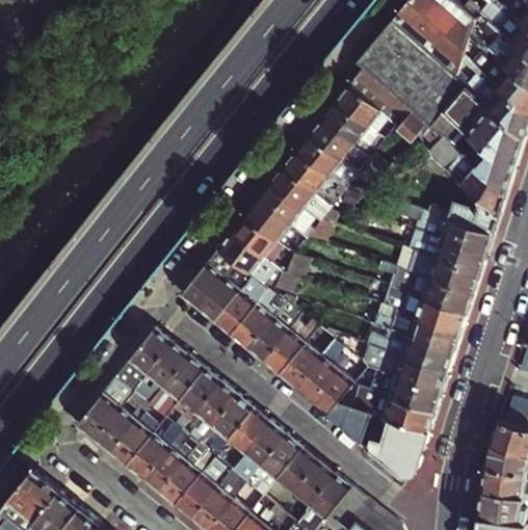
[(459,60),(462,54),(468,31),(472,18),(452,0),(406,0),(391,19),(391,21),(358,59),(358,60),(364,65),(427,122),(440,108),(489,151),(476,164),(506,191),(524,136),(473,91),(466,85),(455,76),(459,60)]
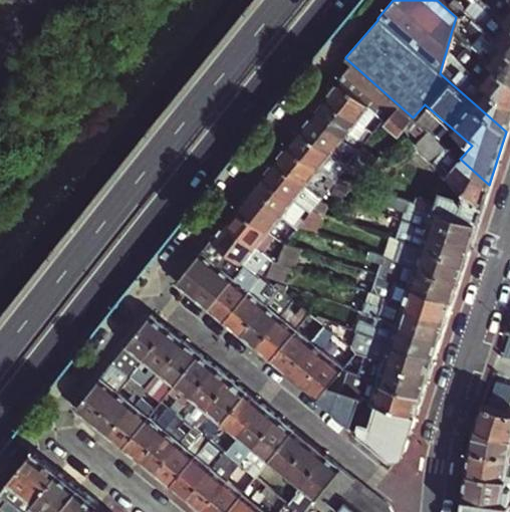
[(509,53),(509,26),(480,0),(463,0),(483,17),(477,24),(509,53)]
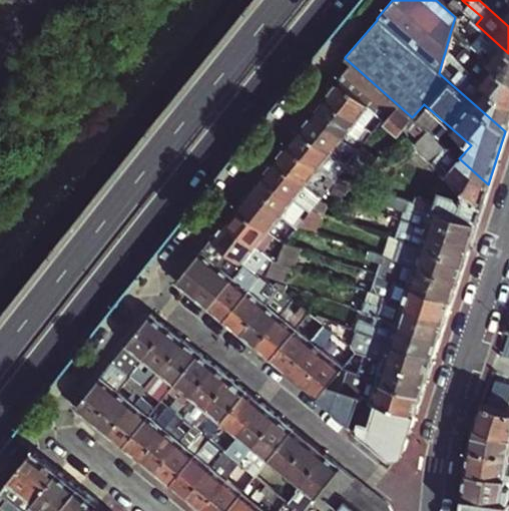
[(508,0),(479,0),(508,26),(508,0)]
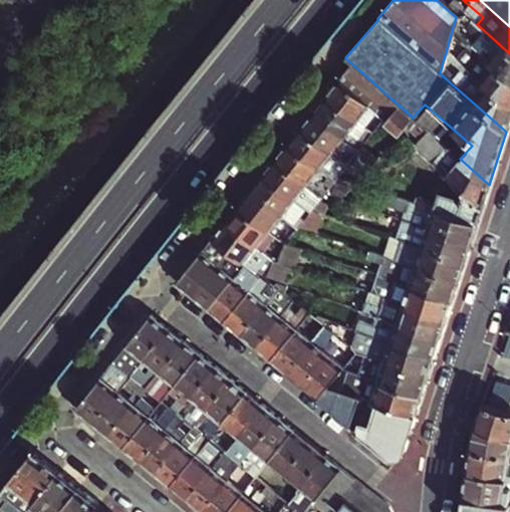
[(509,80),(509,53),(477,24),(459,9),(457,14),(472,26),(480,34),(471,46),(476,51),(509,80)]
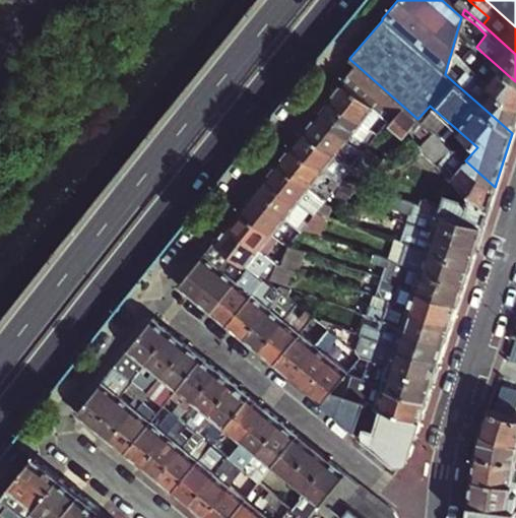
[(466,39),(476,47),(486,35),(477,26),(466,39)]
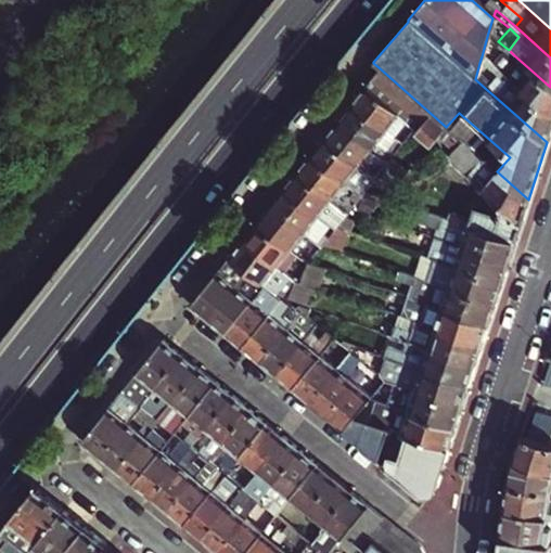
[(550,117),(550,87),(514,55),(500,73),(550,117)]
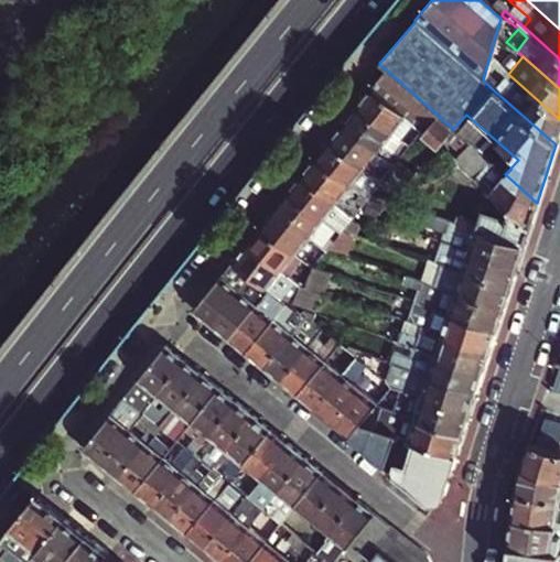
[(556,144),(559,130),(559,119),(508,74),(490,57),(487,64),(505,78),(512,85),(502,97),(556,144)]
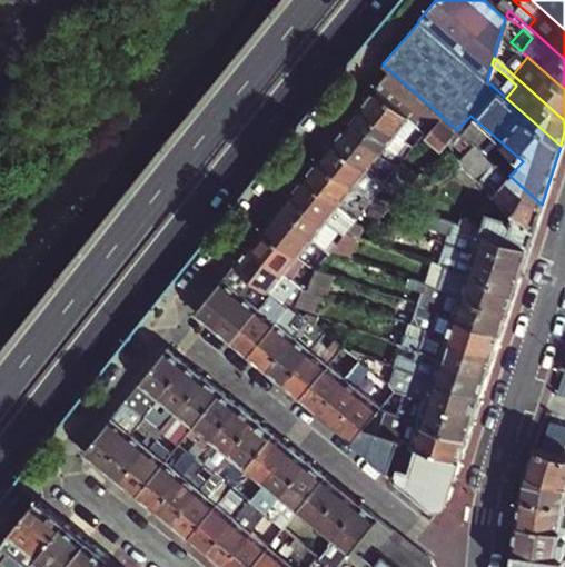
[(527,249),(542,205),(509,176),(457,130),(389,70),(375,88),(425,132),(412,149),(397,167),(384,183),(372,198),(402,208),(412,186),(447,142),(464,156),(459,160),(461,167),(514,215),(511,224),(486,215),(482,227),(461,219),(458,226),(527,249)]
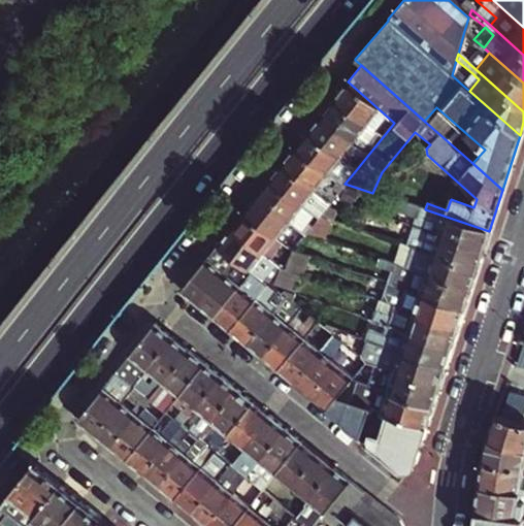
[(462,85),(469,91),(479,79),(472,73),(462,85)]
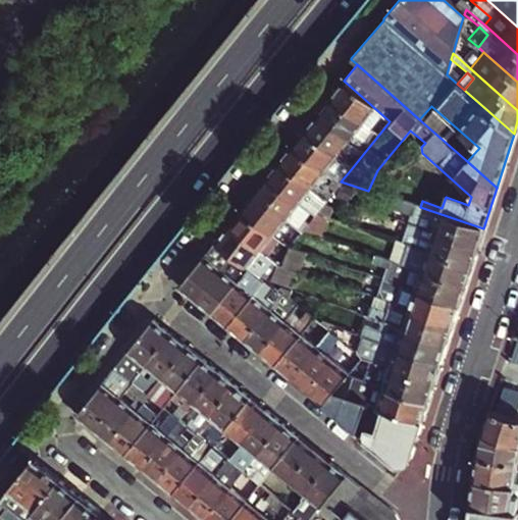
[(377,137),(390,121),(344,81),(329,99),(377,137)]
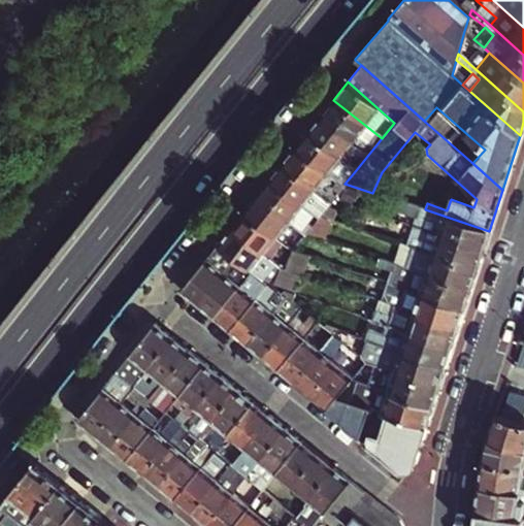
[(368,155),(382,138),(333,100),(320,116),(368,155)]
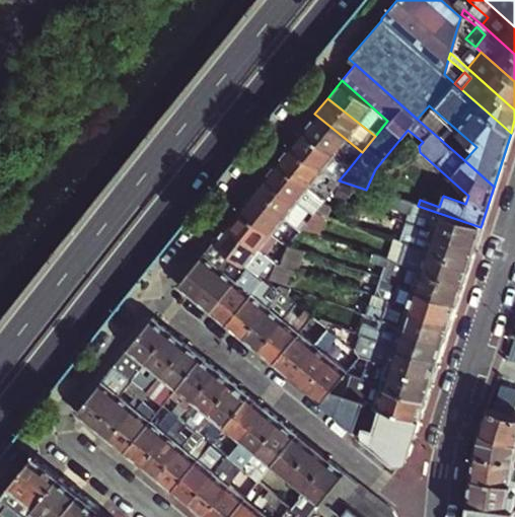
[(350,167),(362,152),(314,114),(302,130),(334,155),(339,148),(350,156),(344,163),(350,167)]
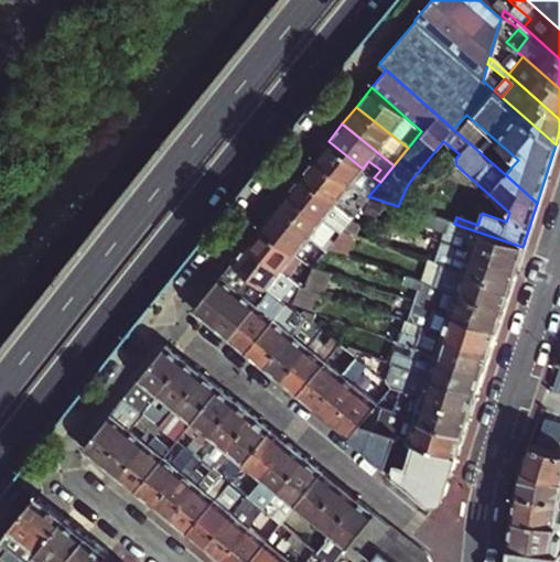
[(348,186),(363,169),(329,141),(314,159),(348,186)]
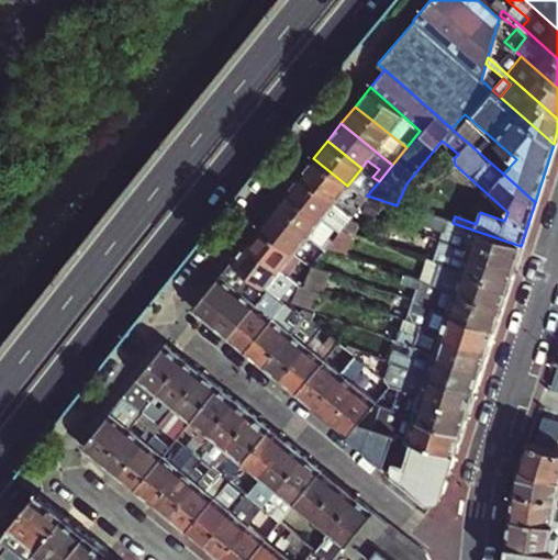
[(355,191),(347,186),(313,158),(299,176),(334,203),(344,211),(350,216),(353,214),(359,205),(365,199),(355,191)]
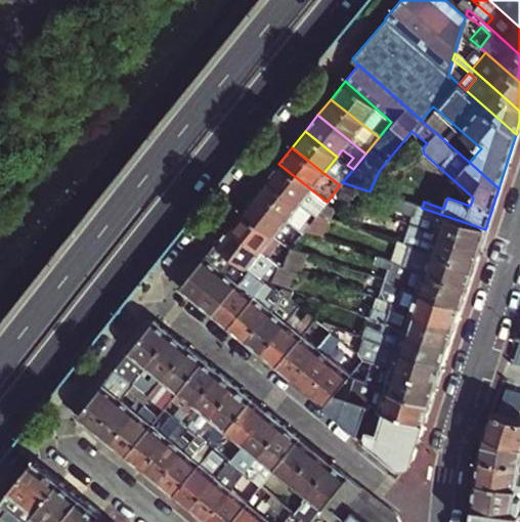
[(340,185),(342,182),(353,169),(347,165),(344,162),(331,178),(340,185)]
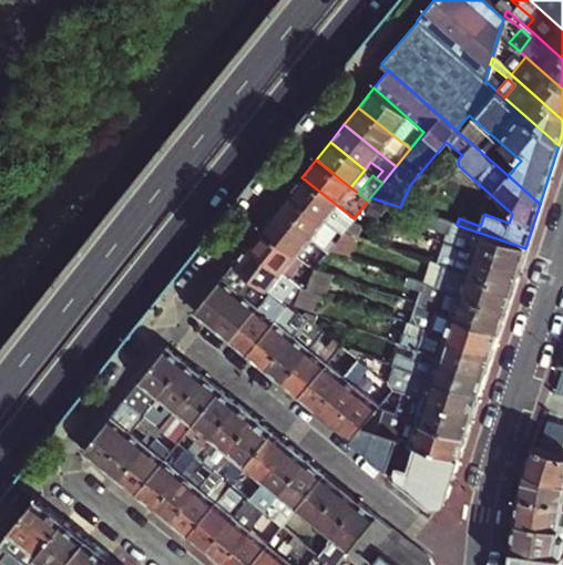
[(323,223),(337,205),(302,177),(288,194),(323,223)]
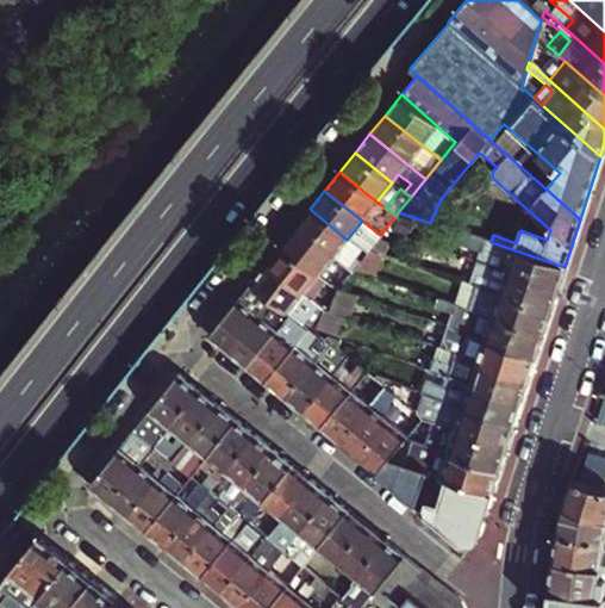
[(338,249),(347,240),(310,209),(294,228),(350,273),(350,272),(356,265),(338,249)]
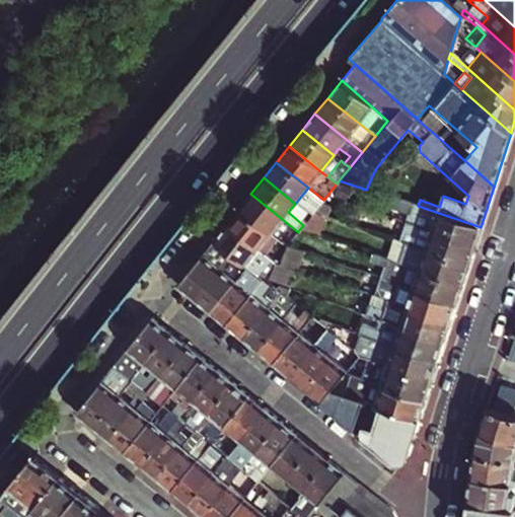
[(368,190),(366,190),(339,180),(337,183),(332,190),(364,201),(368,190)]
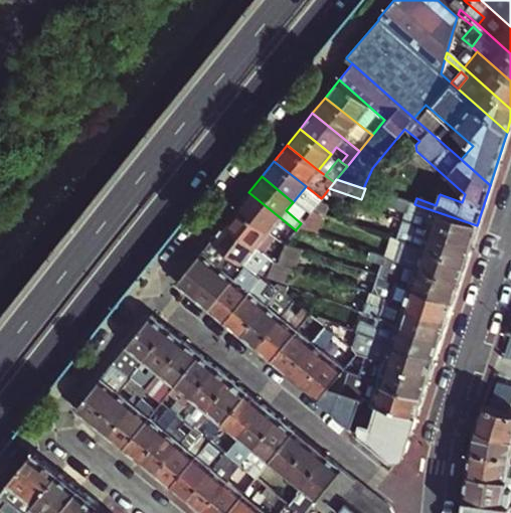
[(288,239),(296,230),(248,192),(235,208),(268,233),(278,242),(283,235),(288,239)]
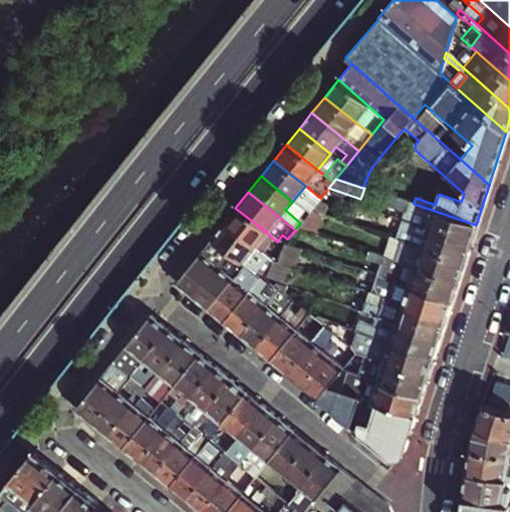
[(307,214),(309,212),(320,198),(314,193),(310,198),(307,195),(299,205),(298,204),(296,206),(307,214)]
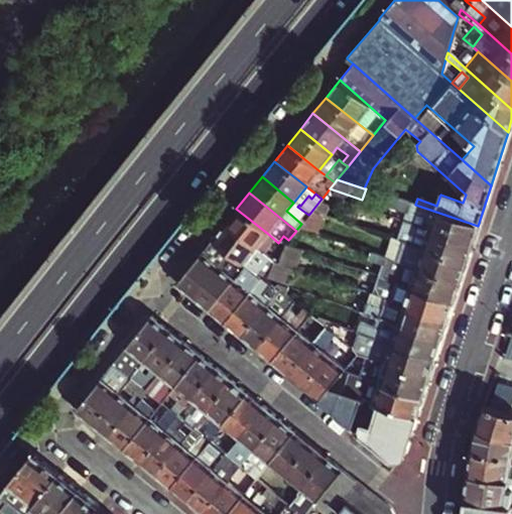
[(472,244),(478,226),(415,205),(397,200),(395,206),(406,210),(402,222),(409,224),(418,227),(472,244)]
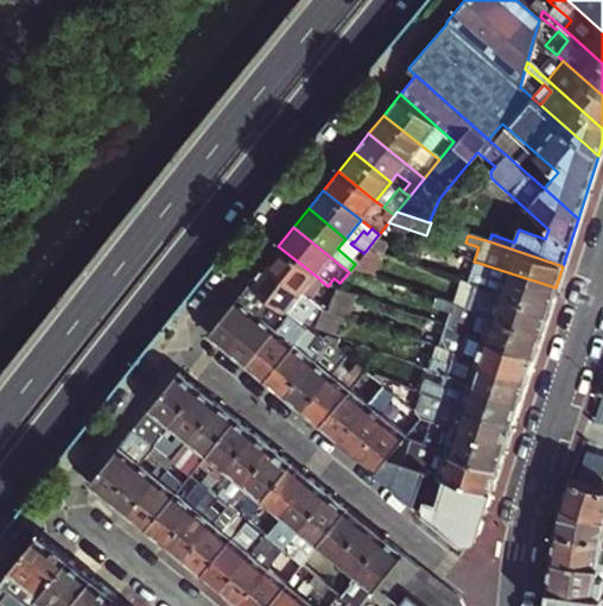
[(361,257),(363,253),(350,244),(348,247),(361,257)]
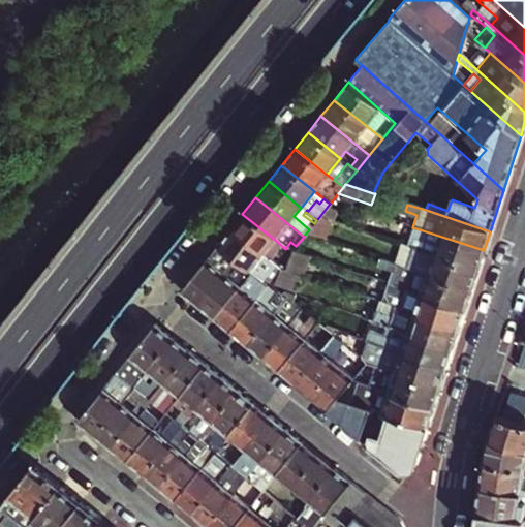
[(261,256),(275,240),(242,214),(229,230),(261,256)]
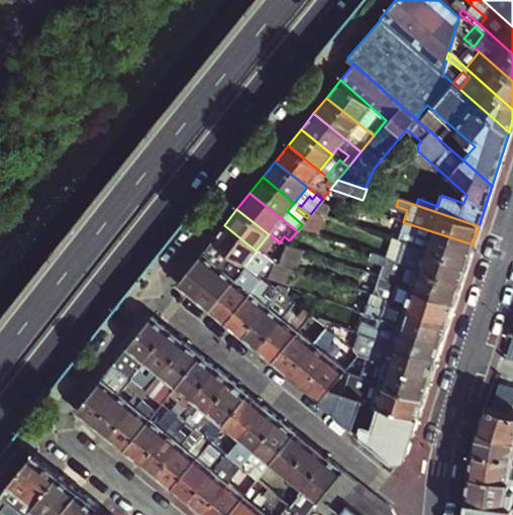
[(297,230),(315,236),(321,216),(311,213),(309,215),(307,218),(302,224),(297,230)]
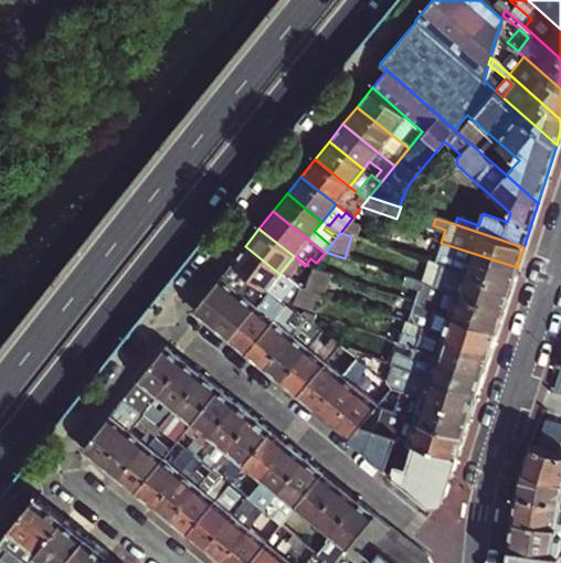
[(438,251),(446,254),(448,245),(441,243),(438,251)]
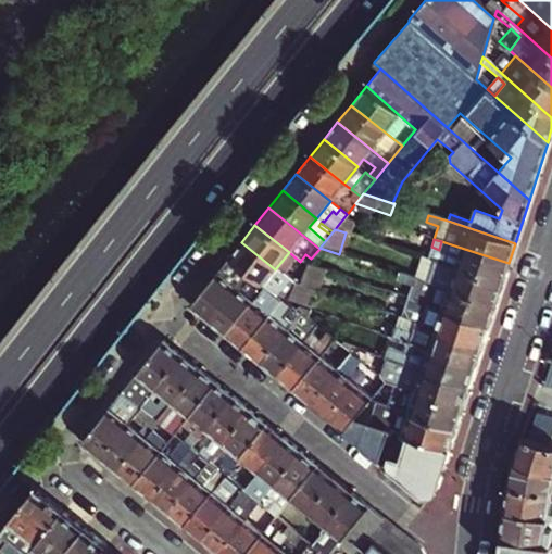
[(262,286),(275,269),(241,242),(227,260),(246,274),(261,286),(262,286)]
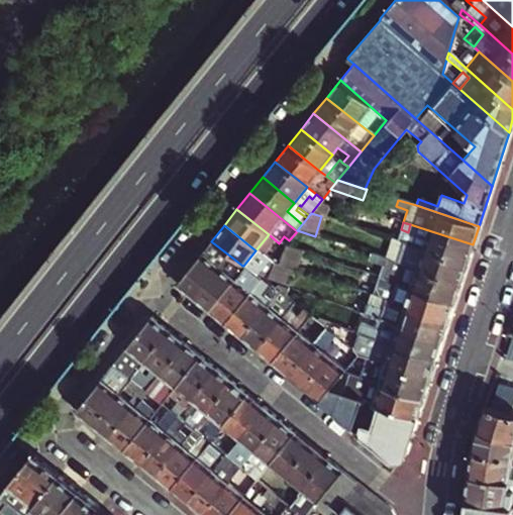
[(467,264),(473,244),(419,227),(413,246),(467,264)]
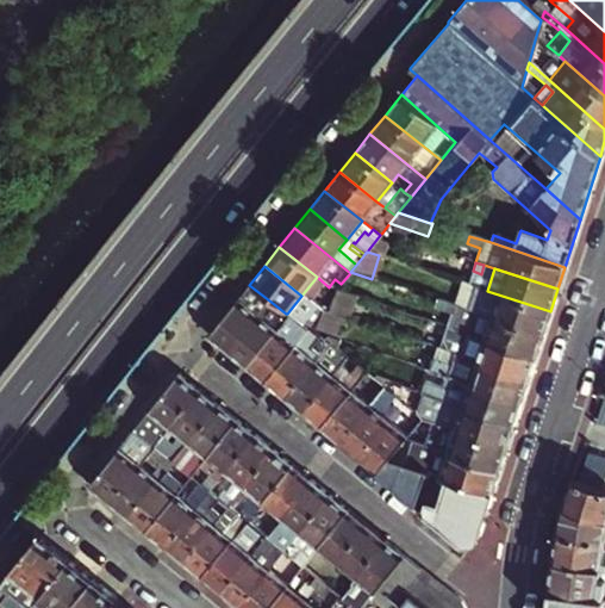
[(207,337),(226,354),(269,301),(249,285),(207,337)]
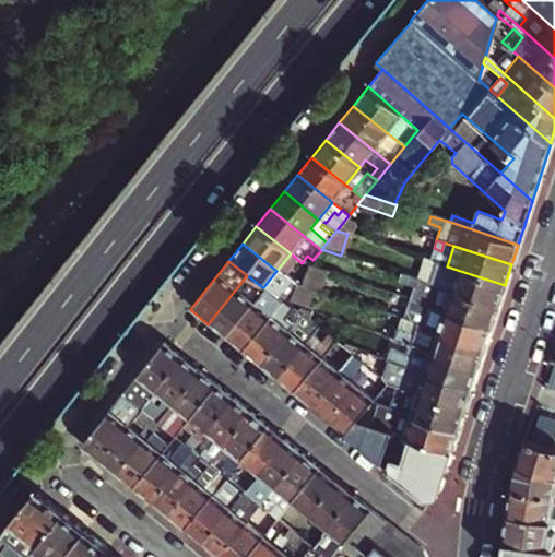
[(281,275),(293,285),(305,270),(293,261),(281,275)]
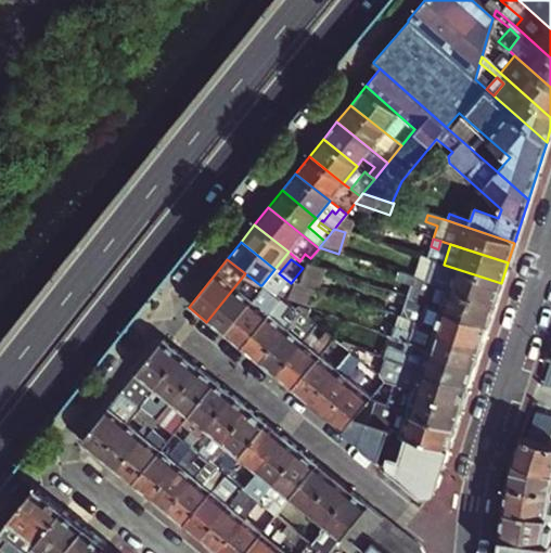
[(495,305),(501,283),(444,265),(439,264),(433,284),(495,305)]
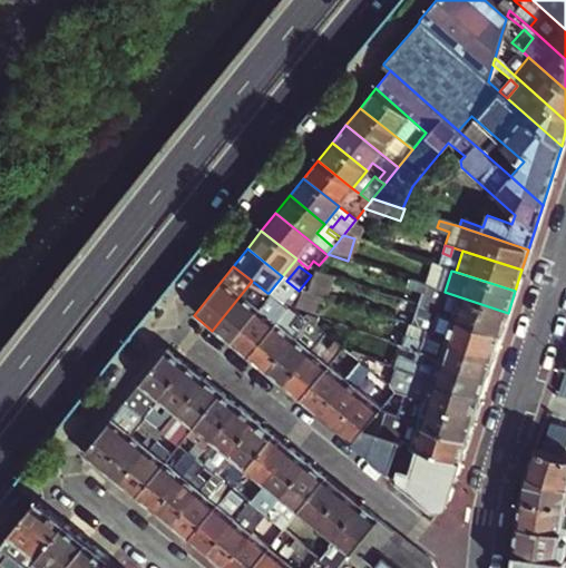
[(299,291),(316,297),(323,277),(312,274),(311,275),(299,291)]
